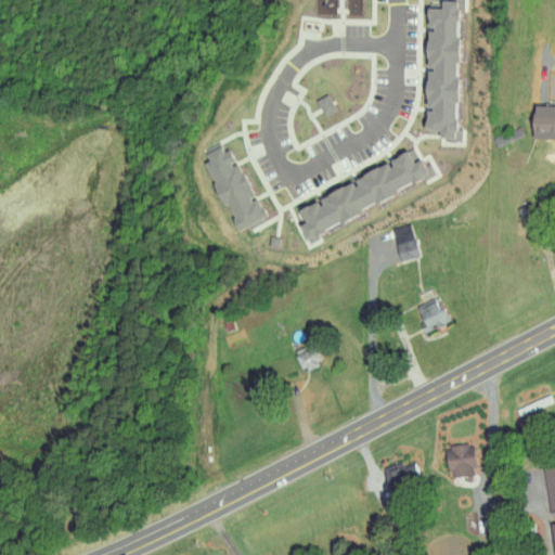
[(454,132),(455,30),(454,30),(454,0),(438,0),(438,1),(425,1),(425,23),(424,23),(424,63),(423,103),(421,102),(421,125),(436,125),(436,131),(454,132)]
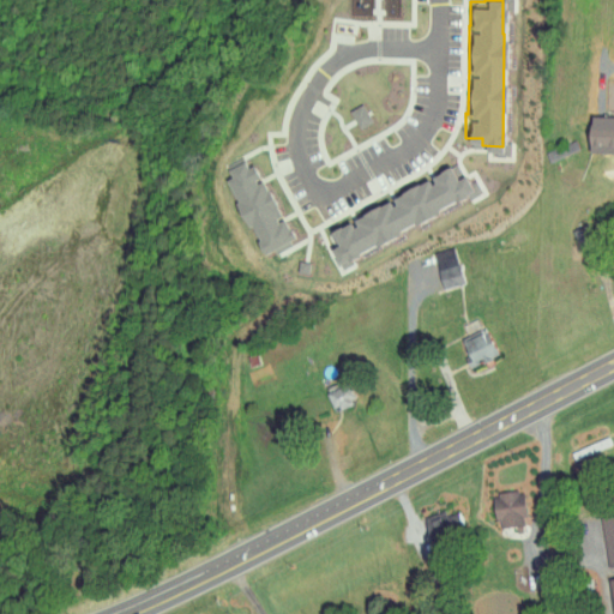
[(613,116),(583,116),(582,139),(613,139),(613,116)]
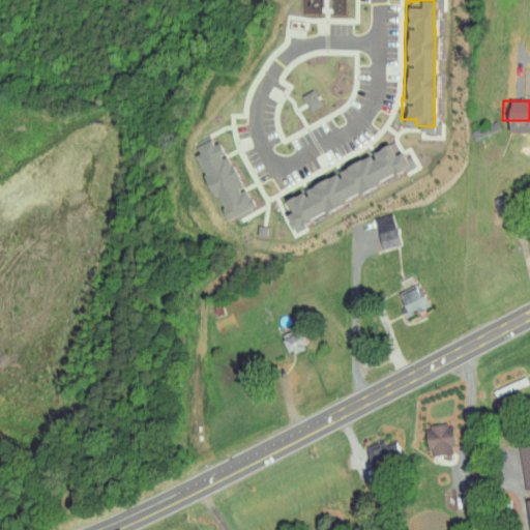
[(224,219),(234,214),(236,218),(254,211),(242,186),(240,187),(222,148),(218,149),(210,131),(201,136),(199,133),(190,137),(195,147),(189,150),(210,195),(212,194),(224,219)]
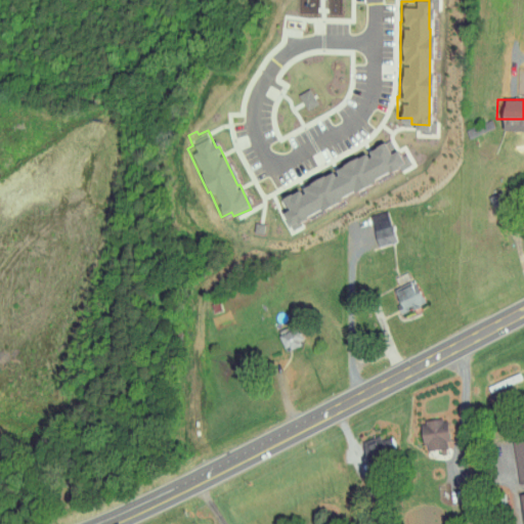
[(400,166),(388,138),(294,181),(297,187),(278,195),(285,209),(278,211),(282,220),(400,166)]
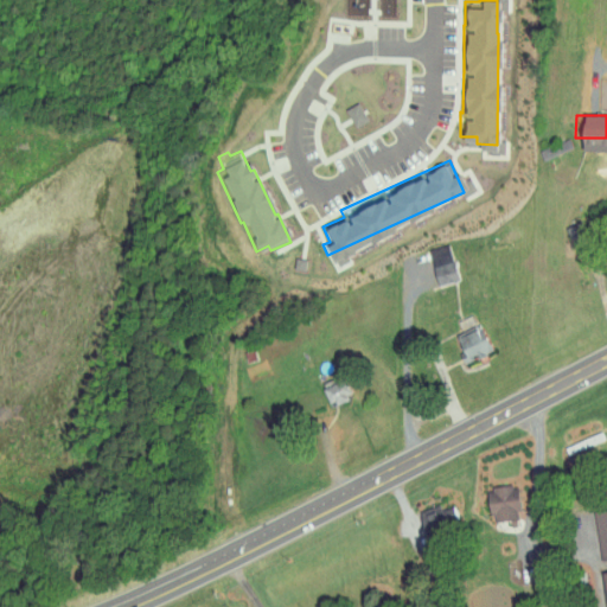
[(428,248),(434,283),(455,280),(449,244),(428,248)]
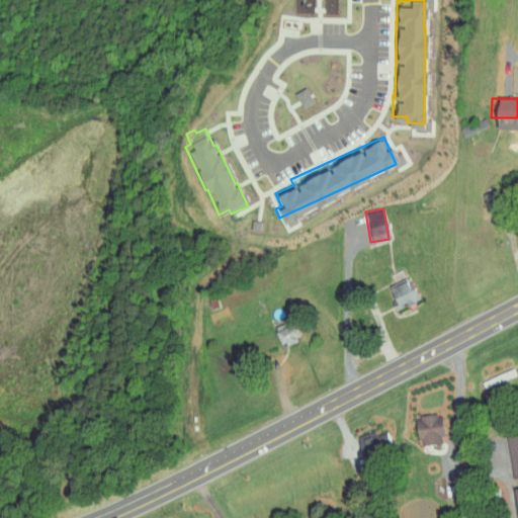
[(385,289),(396,310),(419,298),(408,277),(385,289)]
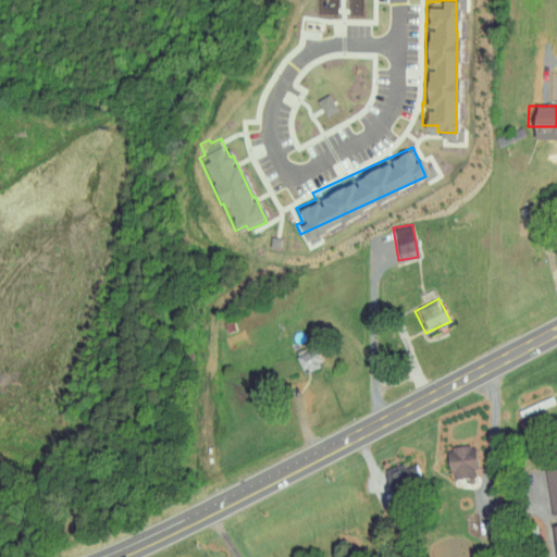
[(298,358),(317,349),(322,361),(318,363),(320,367),(306,373),(298,358)]
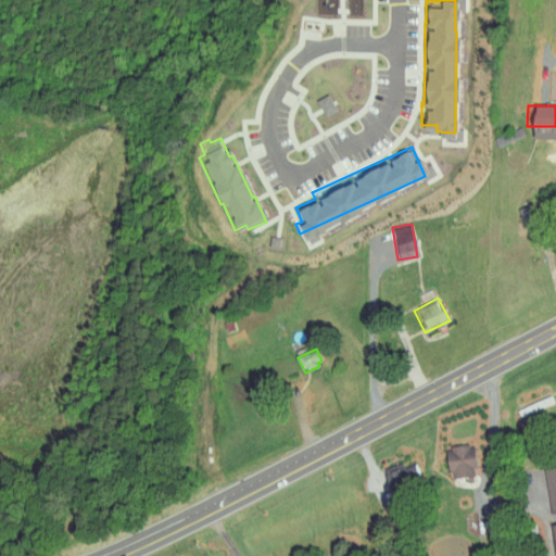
[(290,378),(287,368),(297,366),(299,375),(290,378)]
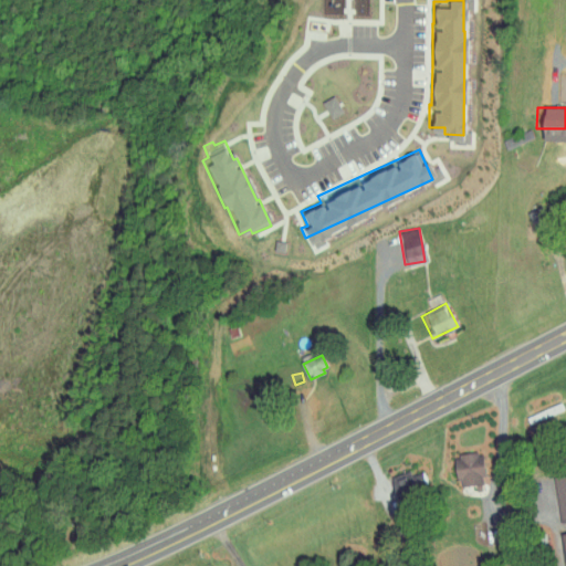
[(395,504),(426,486),(420,477),(413,480),(407,468),(388,479),(392,486),(386,490),(395,504)]
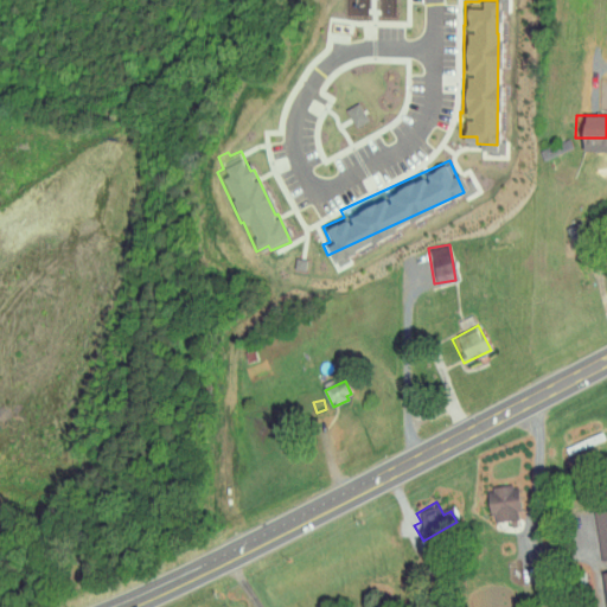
[(599,558),(606,557),(606,508),(593,510),(599,558)]
